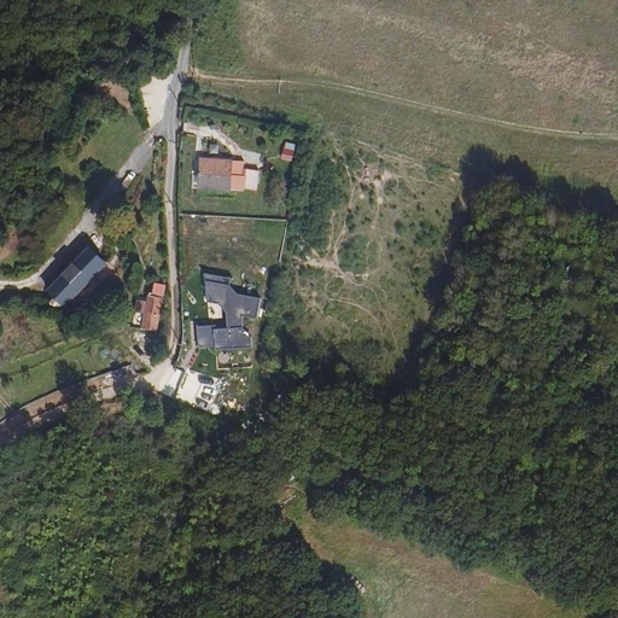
[(196,192),(240,202),(248,173),(203,163),(196,192)]
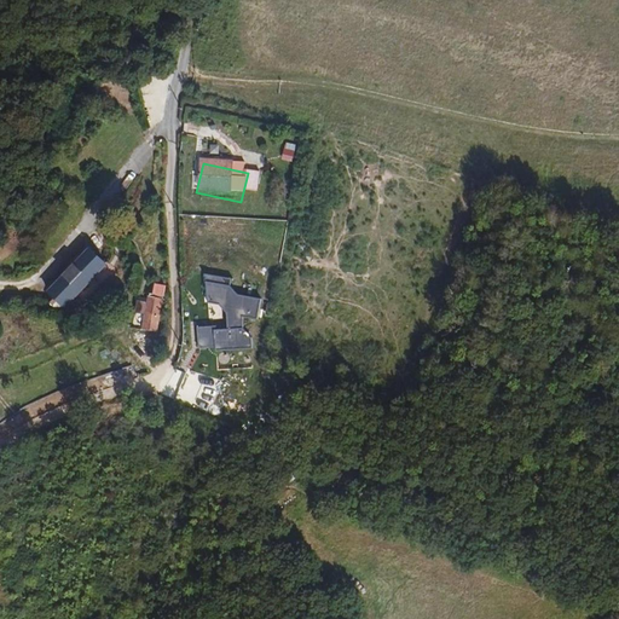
[(248,173),(241,202),(258,206),(259,202),(273,204),(277,185),(260,181),(261,175),(248,173)]
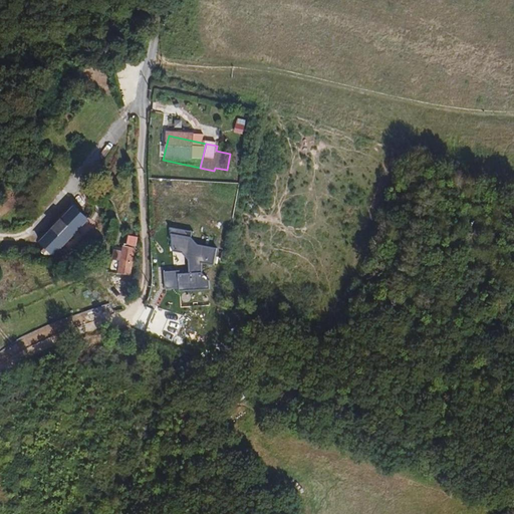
[(54,255),(88,220),(74,206),(40,241),(45,247),(51,253),(54,255)]
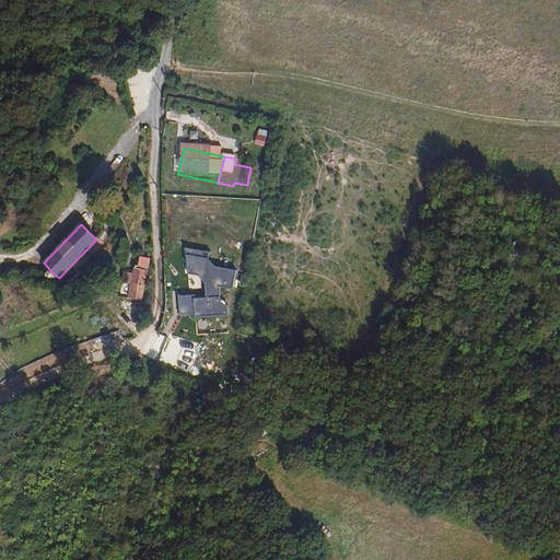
[(149,267),(150,258),(141,256),(139,266),(149,267)]
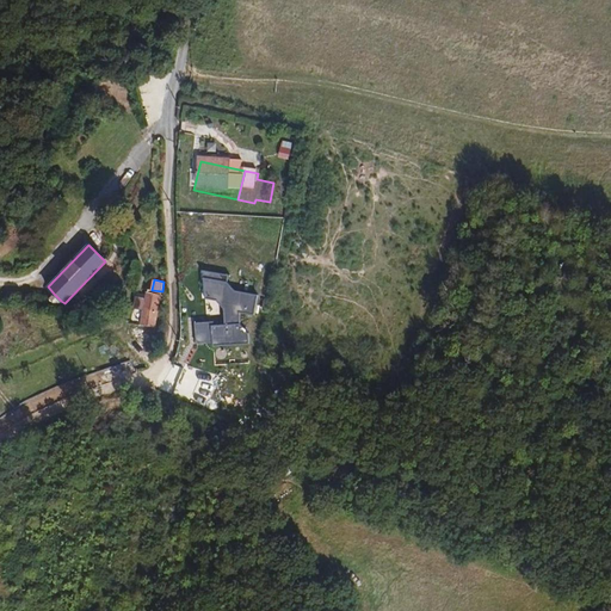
[(229,285),(204,279),(204,298),(216,302),(223,312),(223,327),(213,326),(211,322),(192,321),(192,341),(209,343),(209,346),(245,347),(244,338),(238,328),(238,315),(252,319),(258,301),(235,294),(229,285)]
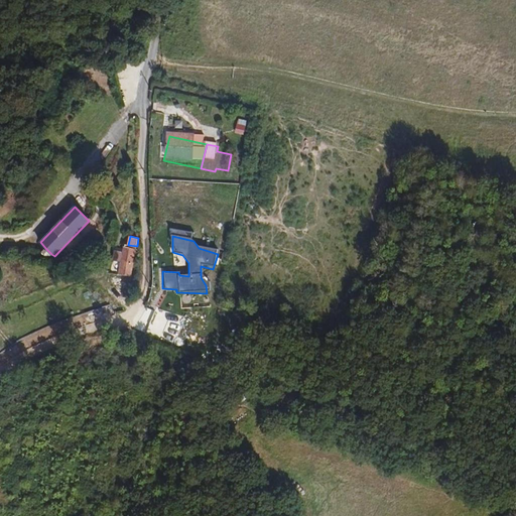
[(131,277),(136,249),(125,247),(119,274),(131,277)]
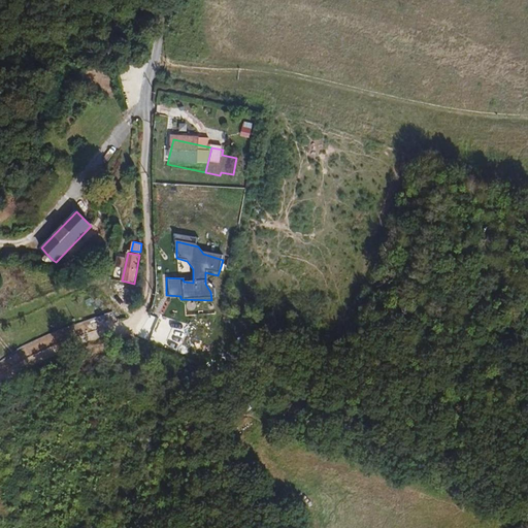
[(53,260),(46,254),(42,258),(48,264),(53,260)]
